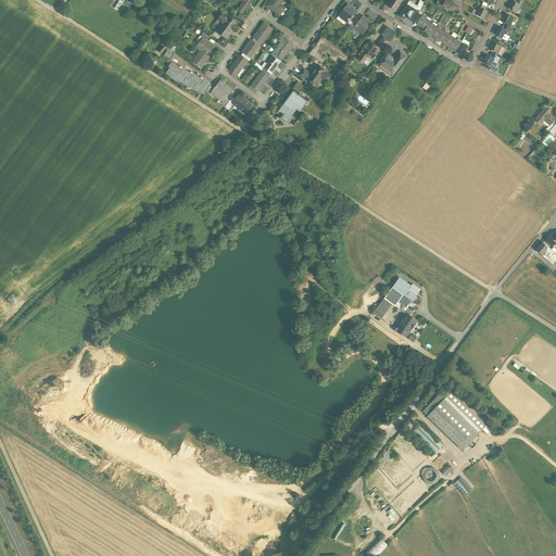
[(242,0),(244,2),(241,8),(240,7),(238,11),(241,13),(242,14),(243,14),(245,11),(245,10),(249,5),(250,5),(253,0),(242,0)]
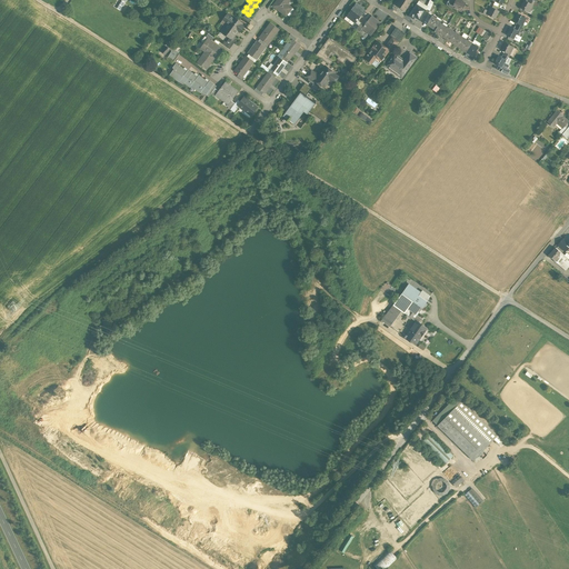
[(289,0),(278,0),(273,7),(287,16),(287,15),(292,8),(287,3),(289,0)]
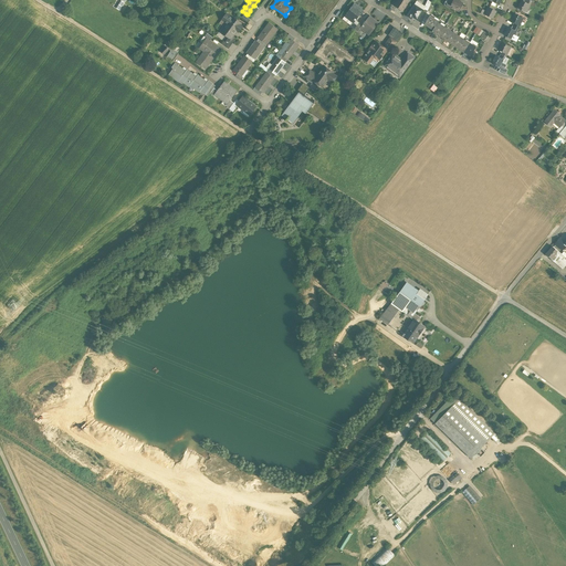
[(397,0),(394,6),(402,11),(409,1),(407,0),(397,0)]
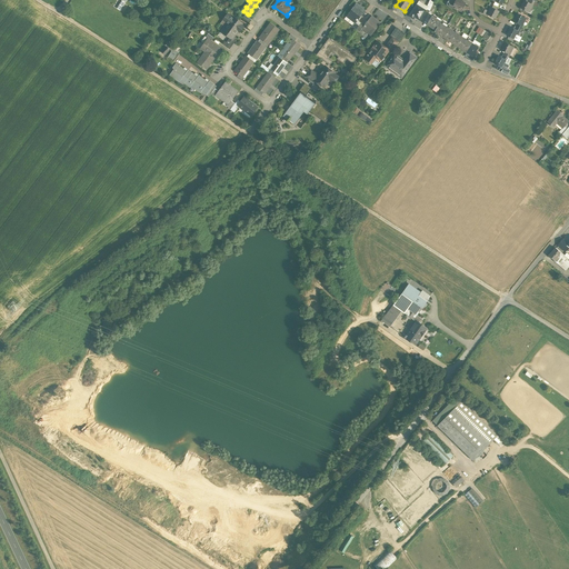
[(466,3),(458,0),(449,0),(449,1),(448,1),(447,5),(447,6),(448,6),(448,7),(450,8),(451,7),(452,8),(461,12),(466,3)]
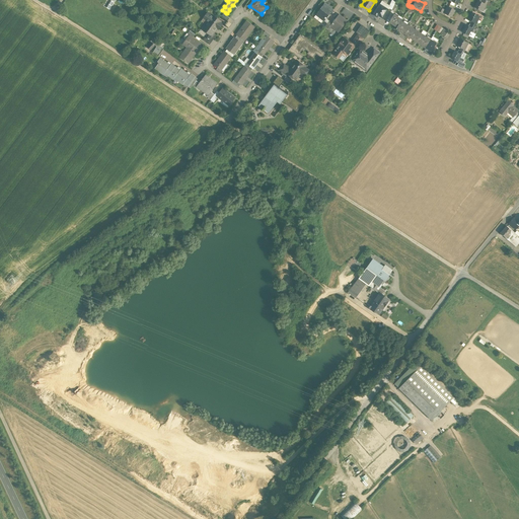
[(482,2),(478,0),(475,7),(482,10),(483,7),(484,8),(486,4),(482,2)]
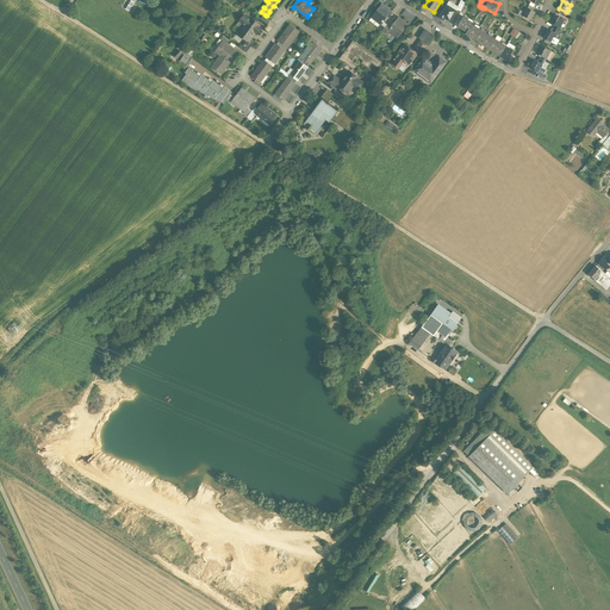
[(391,12),(381,4),(372,18),(380,25),(381,25),(383,23),(391,12)]
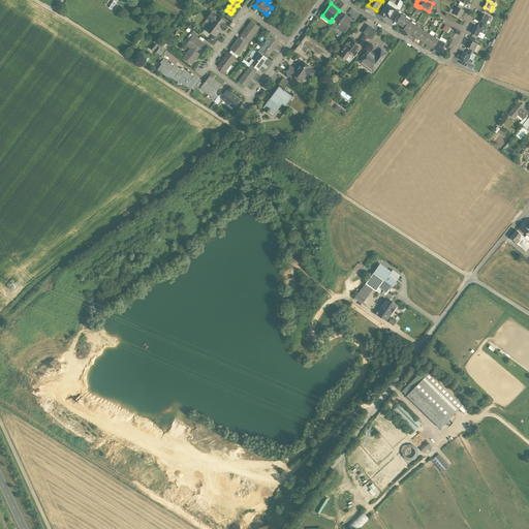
[(396,8),(389,3),(387,4),(380,14),(384,18),(385,16),(391,19),(396,10),(396,9),(396,8)]
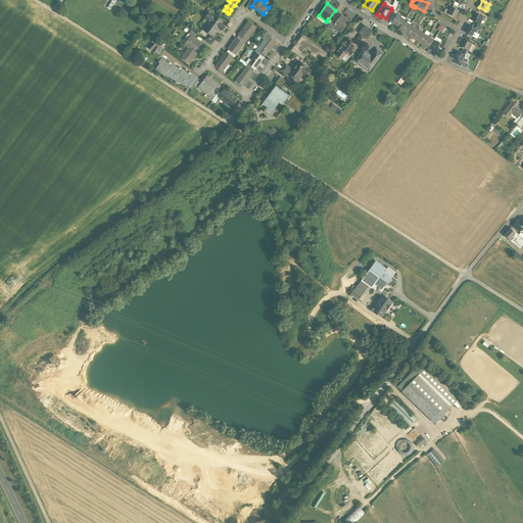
[(456,9),(450,6),(448,10),(447,13),(448,14),(455,17),(459,10),(456,9)]
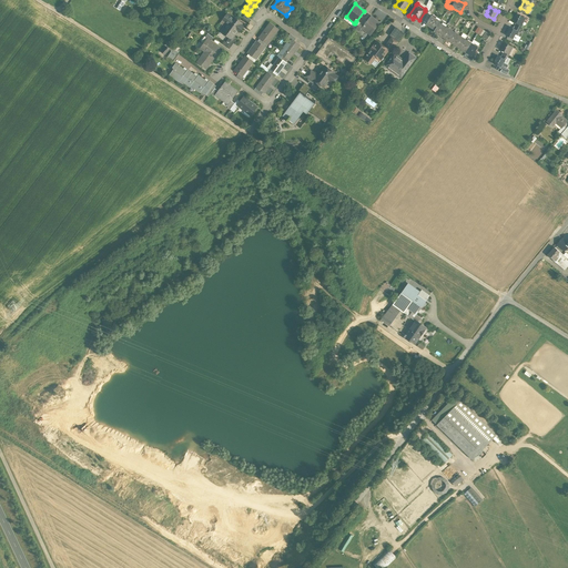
[(252,20),(246,17),(247,14),(246,13),(243,18),(250,23),(252,20)]
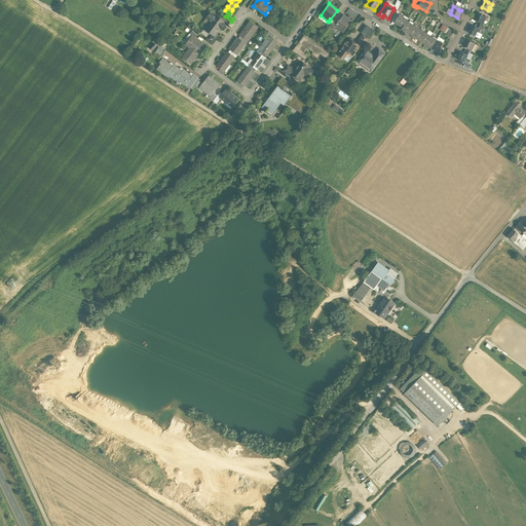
[(216,16),(211,13),(207,19),(212,23),(205,30),(213,35),(211,36),(216,40),(220,36),(217,34),(218,32),(217,31),(219,28),(221,30),(226,24),(224,23),(225,22),(217,15),(216,16)]
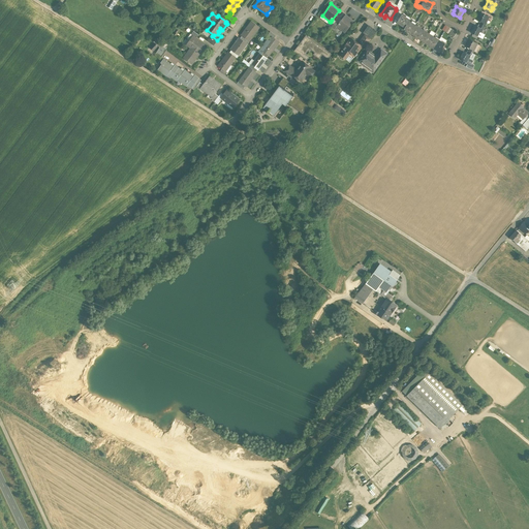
[(488,17),(481,13),(477,20),(480,22),(486,24),(488,20),(486,20),(488,17)]
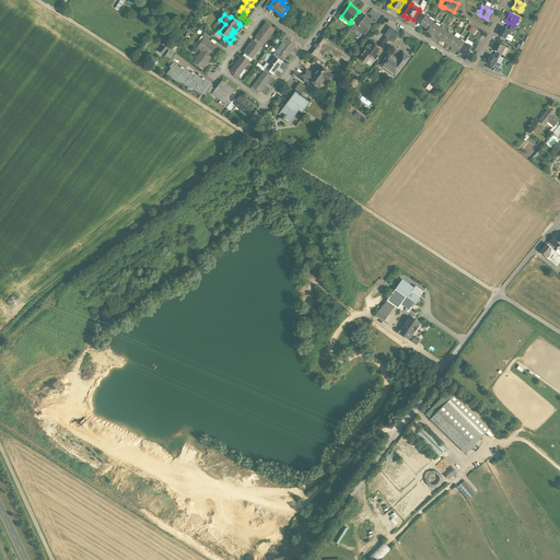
[(359,25),(357,28),(365,35),(374,23),(366,15),(359,25)]
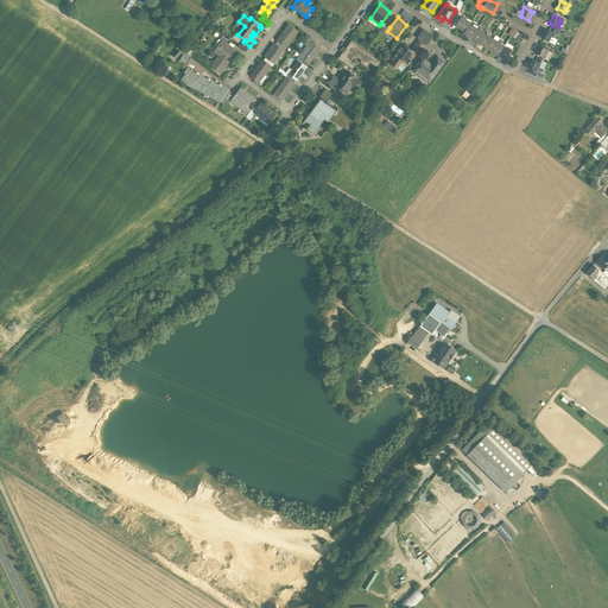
[(472,23),(462,17),(456,26),(466,32),(470,25),(472,23)]
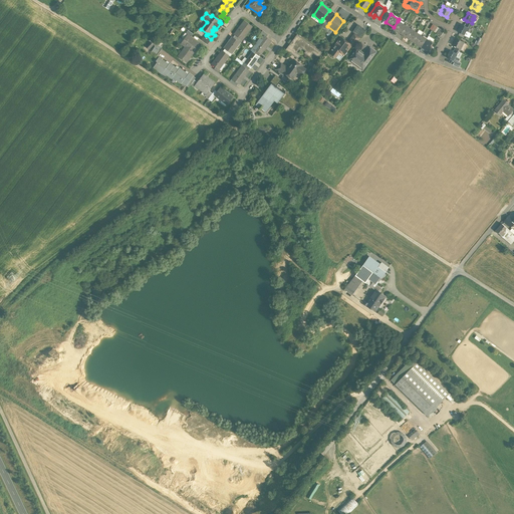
[(244,21),(234,34),(235,35),(241,39),(242,40),(252,26),(244,21)]
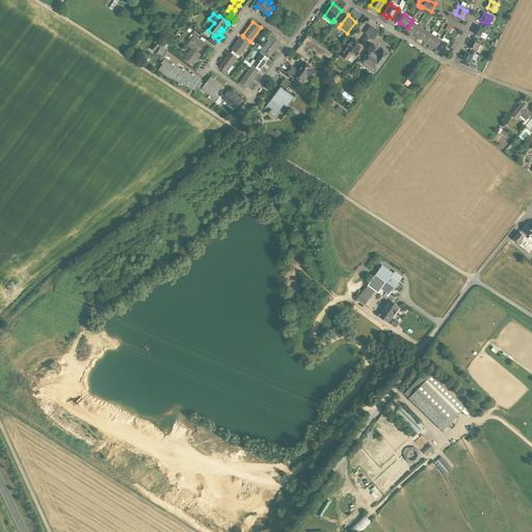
[(418,25),(411,22),(407,28),(406,30),(413,33),(418,25)]
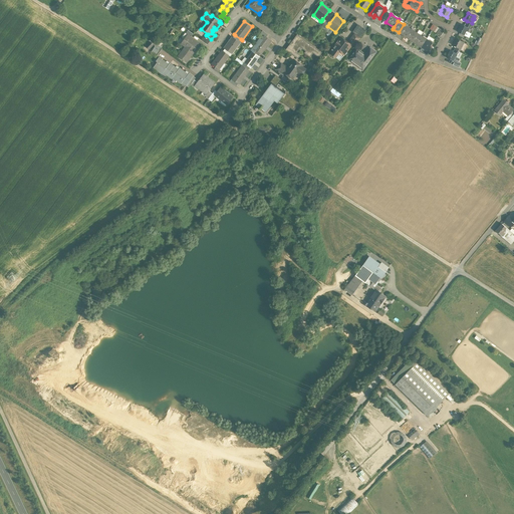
[(410,28),(404,24),(399,32),(404,36),(410,28)]
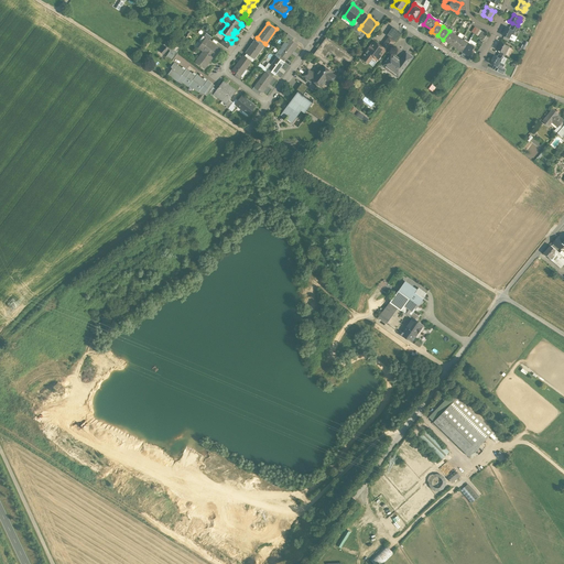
[(509,29),(507,28),(502,34),(509,39),(511,35),(512,35),(514,32),(509,29)]
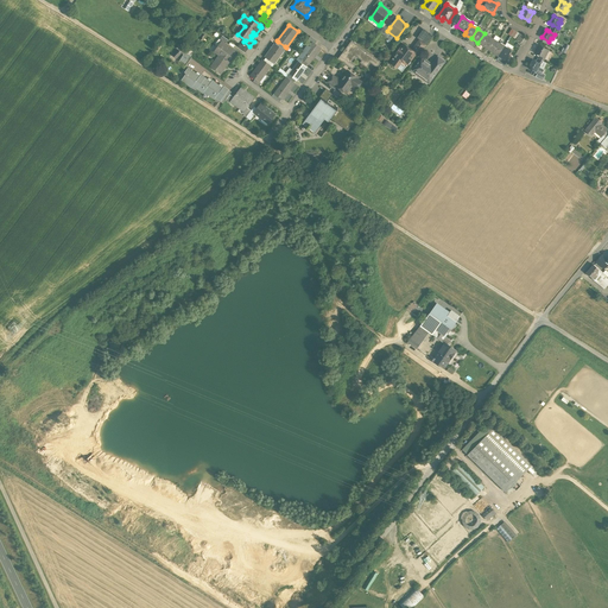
[(491,38),(485,33),(477,43),(485,48),(491,38)]
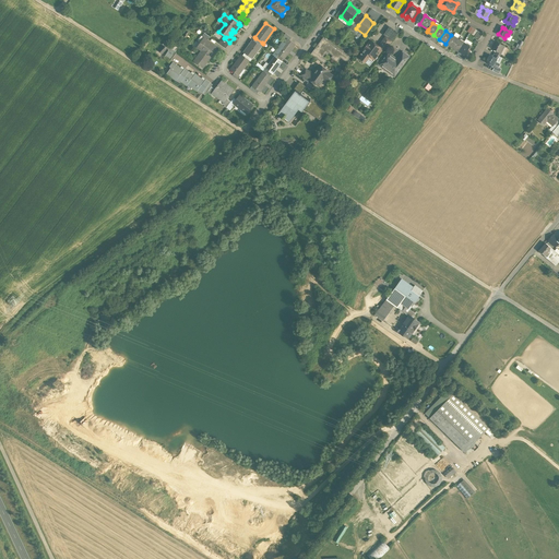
[(458,38),(451,35),(445,44),(452,47),(458,38)]
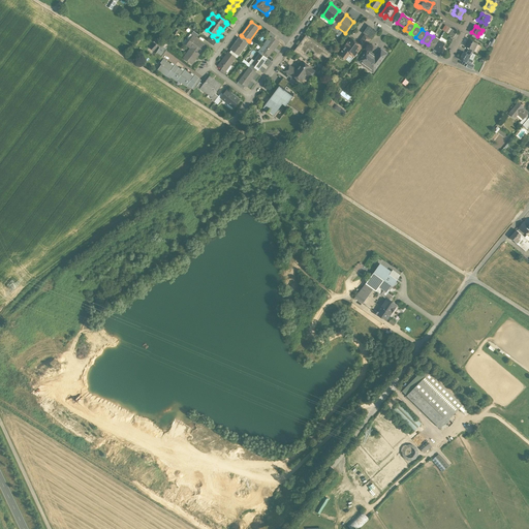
[(198,41),(195,39),(196,38),(193,35),(187,43),(193,49),(192,50),(199,55),(199,54),(200,54),(207,45),(204,42),(201,44),(198,41)]
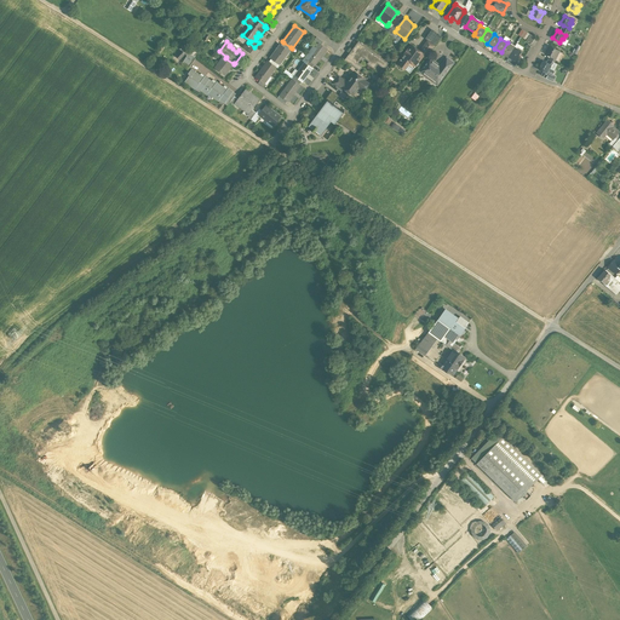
[(419,51),(424,55),(425,53),(429,55),(435,46),(428,41),(419,51)]
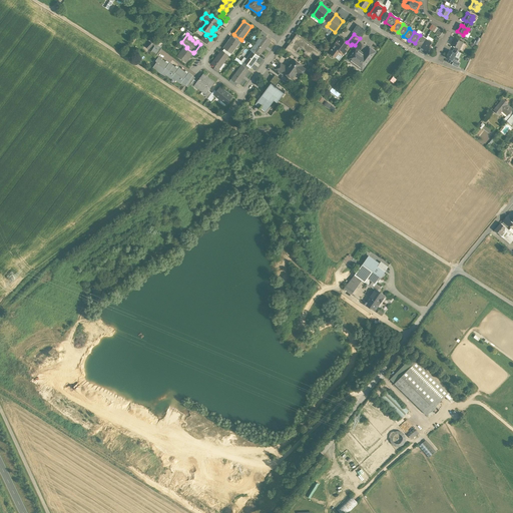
[(210,39),(205,35),(203,38),(202,37),(200,40),(206,44),(210,39)]
